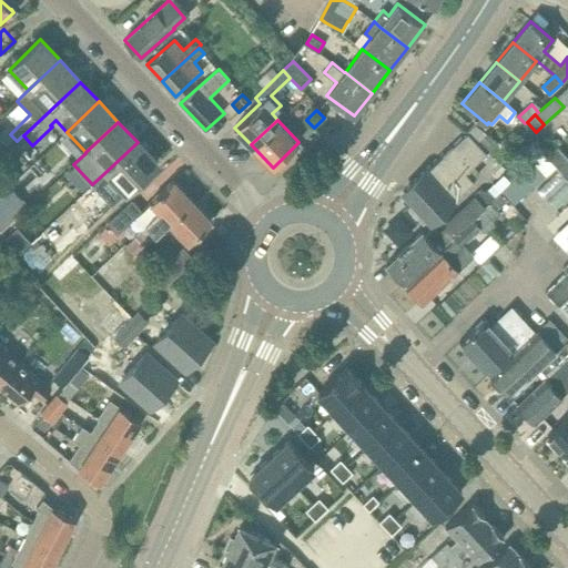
[(476,123),(467,131),(486,151),(497,141),(476,123)]
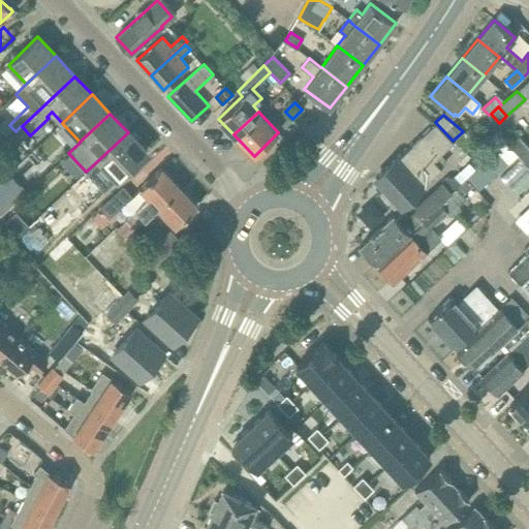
[(378,176),(375,179),(384,187),(380,191),(382,194),(394,207),(398,203),(401,206),(434,174),(441,167),(433,159),(453,141),(435,122),(378,176)]
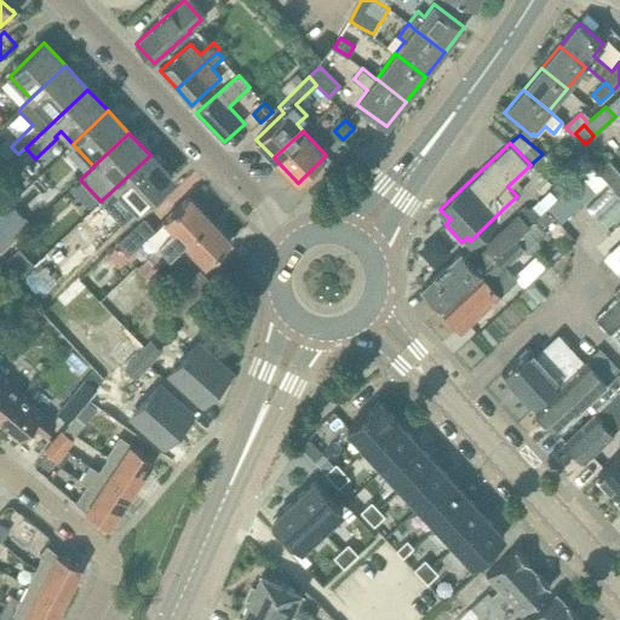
[(114,189),(101,201),(121,224),(135,212),(137,211),(154,194),(171,178),(150,155),(114,189)]
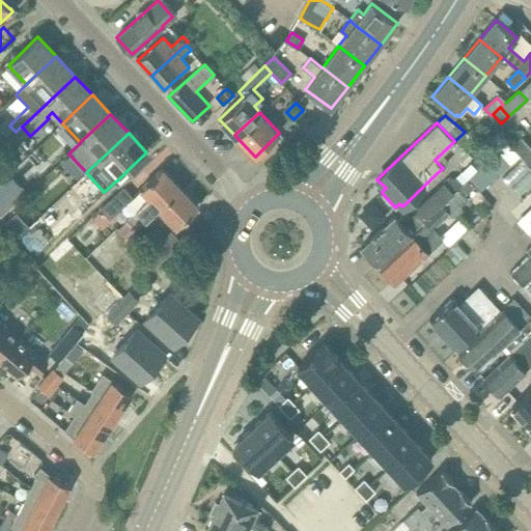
[(499,133),(492,142),(499,150),(506,143),(499,133)]
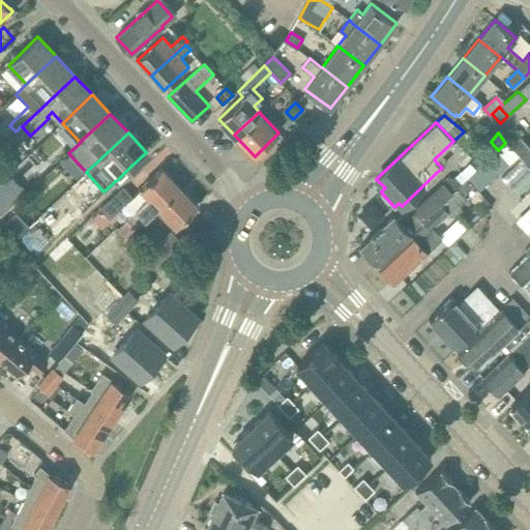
[(5,152),(0,156),(0,181),(18,165),(5,152)]
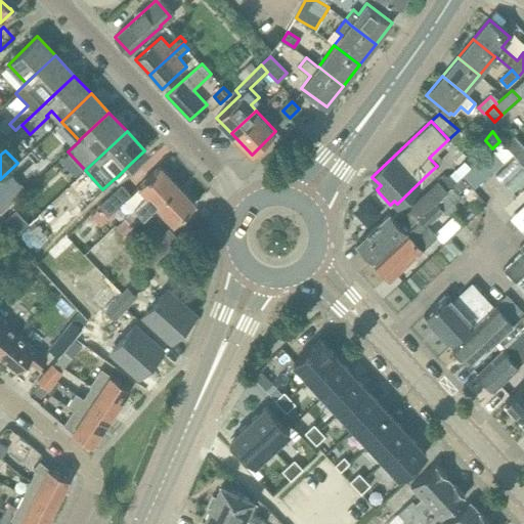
[(125,218),(133,227),(157,205),(178,185),(160,166),(138,186),(147,195),(131,211),(131,212),(125,218)]
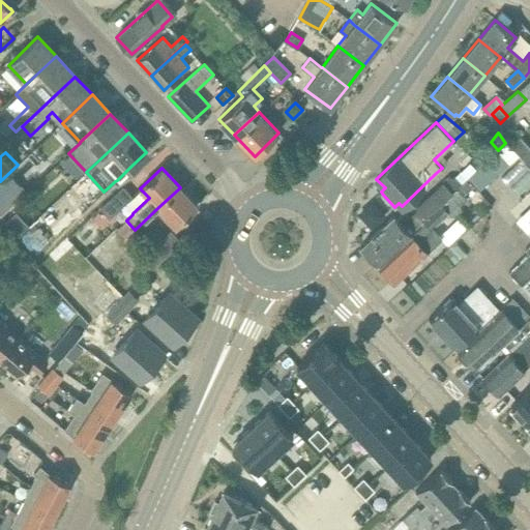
[(9,174),(0,183),(0,206),(21,185),(9,174)]
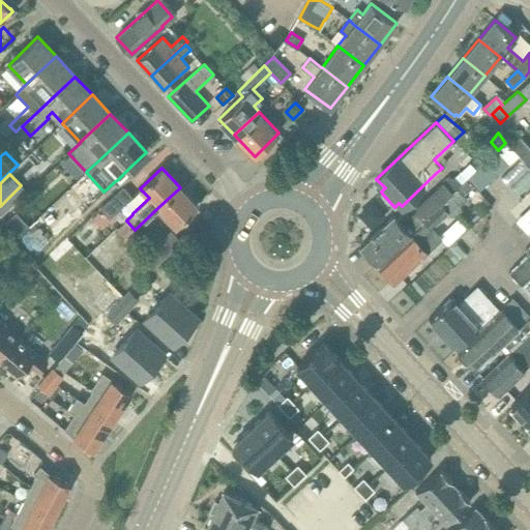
[(421,222),(422,224),(394,252),(379,266),(394,283),(410,268),(440,240),(433,232),(435,230),(433,228),(444,216),(459,217),(460,206),(467,200),(463,196),(472,187),(465,180),(461,184),(460,184),(451,192),(440,203),(421,222)]
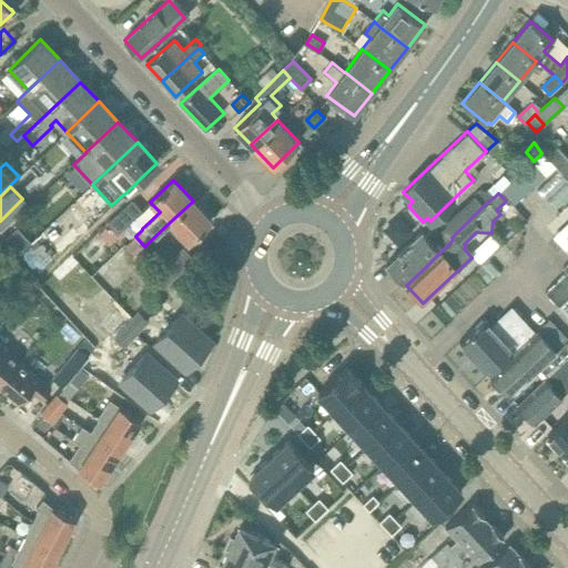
[(429,260),(452,237),(472,217),(484,205),(474,195),(445,222),(447,223),(436,234),(432,230),(426,235),(423,231),(387,263),(386,264),(404,283),(405,282),(404,281),(421,265),(428,259),(429,260)]
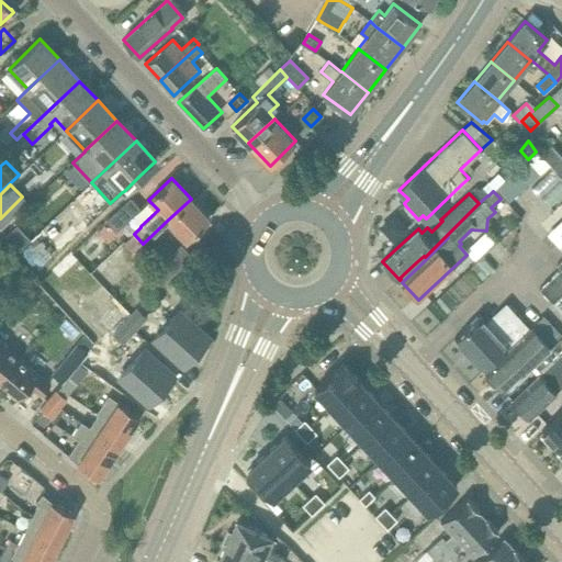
[(105,221),(116,232),(141,210),(131,199),(105,221)]
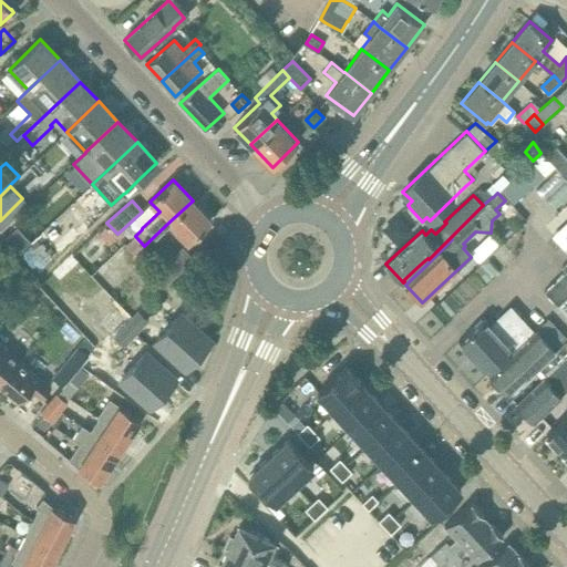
[(212,222),(193,200),(169,222),(188,243),(212,222)]
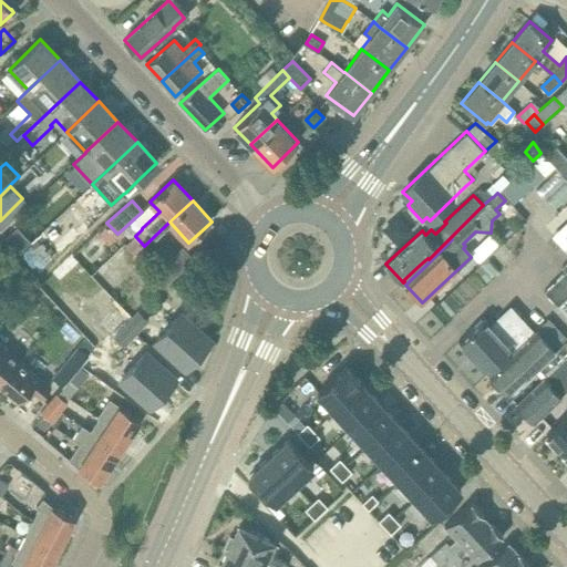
[(6,237),(20,253),(31,243),(17,227),(6,237)]
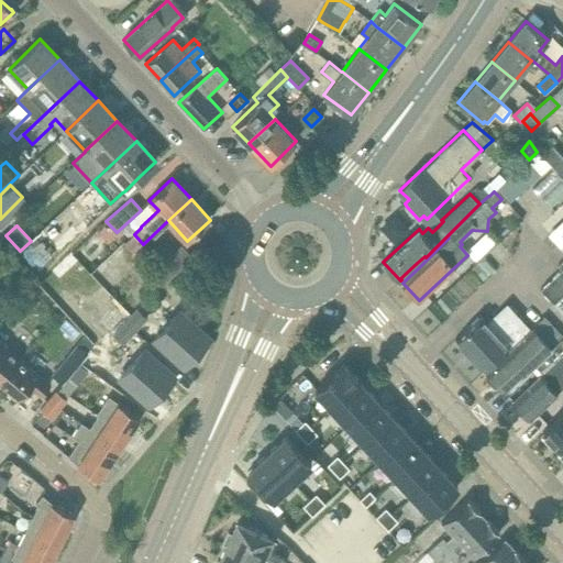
[(36,239),(22,253),(37,269),(53,255),(36,239)]
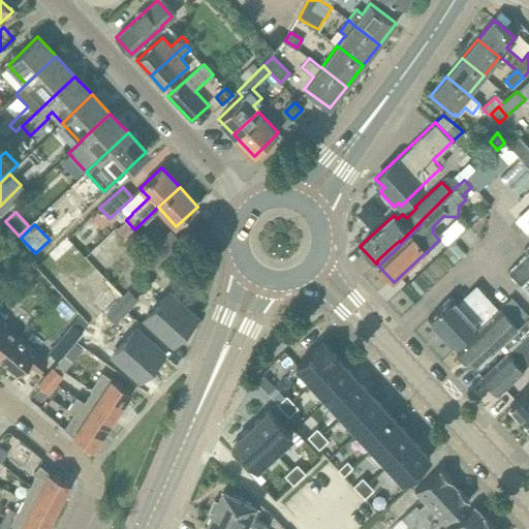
[(146,252),(156,263),(181,242),(170,229),(146,252)]
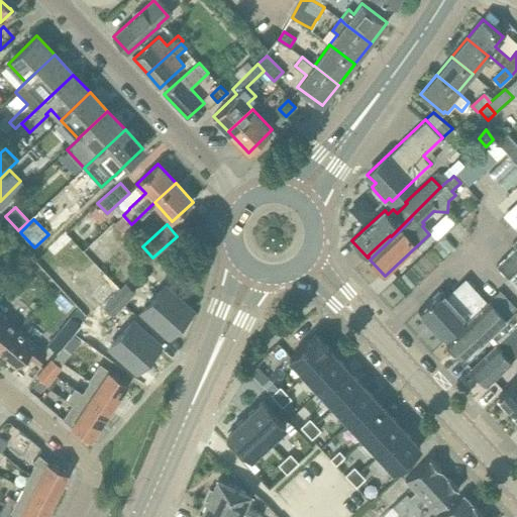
[(495,340),(516,319),(516,239),(512,244),(516,247),(497,267),(516,286),(516,308),(506,319),(489,301),(460,327),(446,341),(449,344),(446,347),(455,357),(458,354),(463,359),(478,345),(490,334),(495,340)]
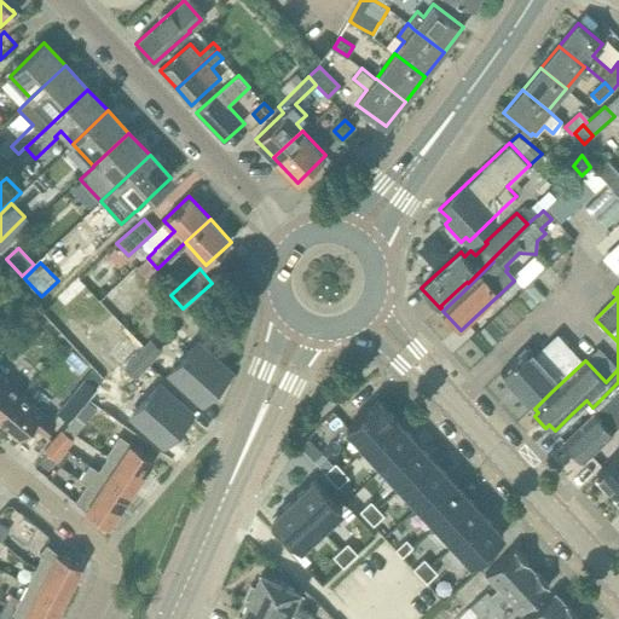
[(0,351),(0,356),(7,363),(27,341),(18,333),(0,351)]
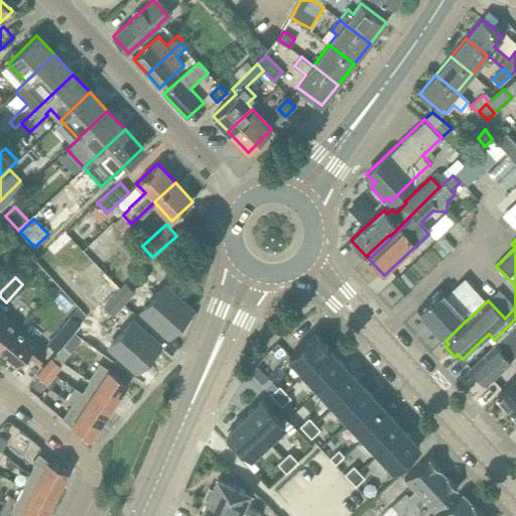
[(417,311),(443,340),(459,326),(485,301),(465,279),(445,296),(440,290),(432,297),(417,311)]
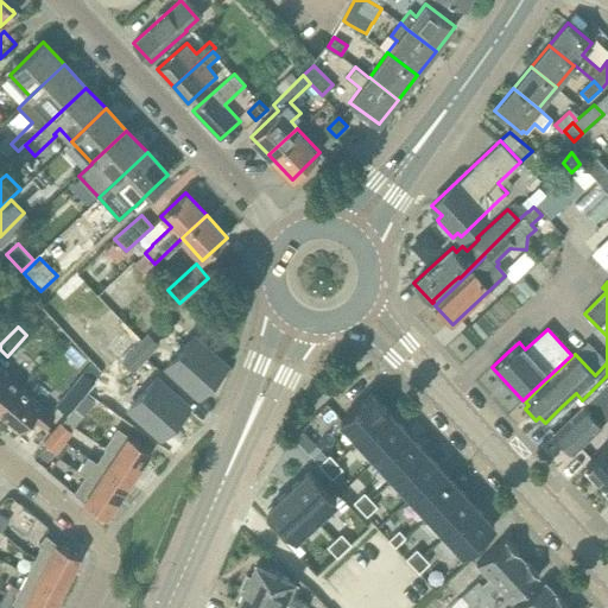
[(147,334),(135,347),(147,359),(160,344),(147,334)]
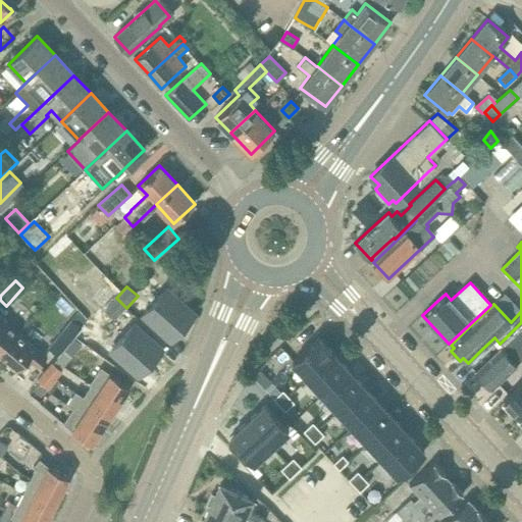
[(145,313),(171,336),(193,313),(166,290),(145,313)]
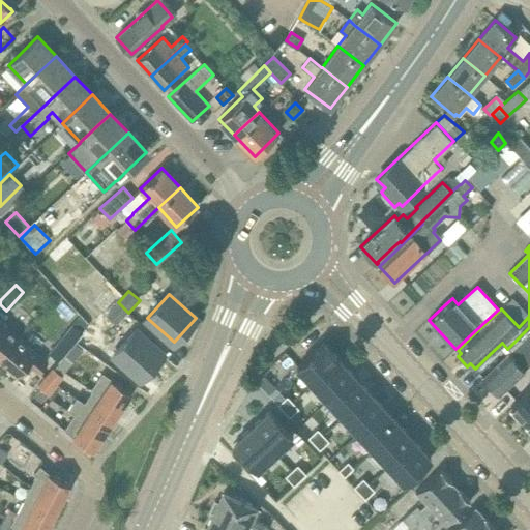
[(128,313),(118,302),(107,315),(117,325),(128,313)]
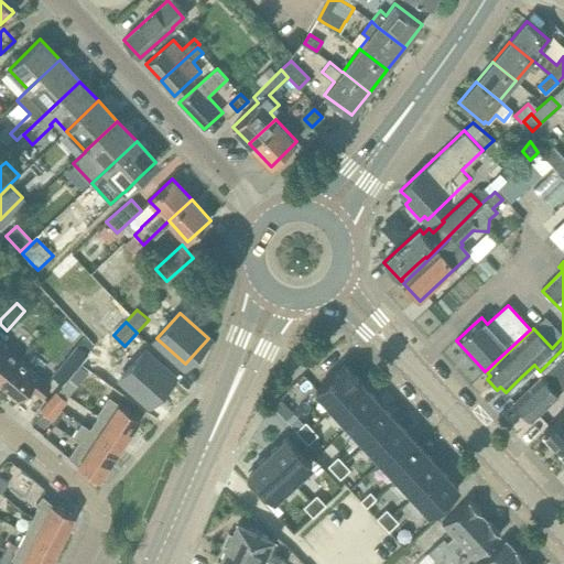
[(12,342),(26,354),(38,340),(22,329),(12,342)]
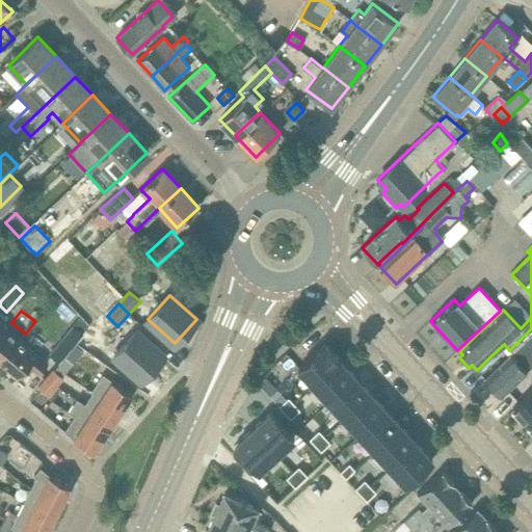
[(0,323),(0,355),(16,338),(0,323)]
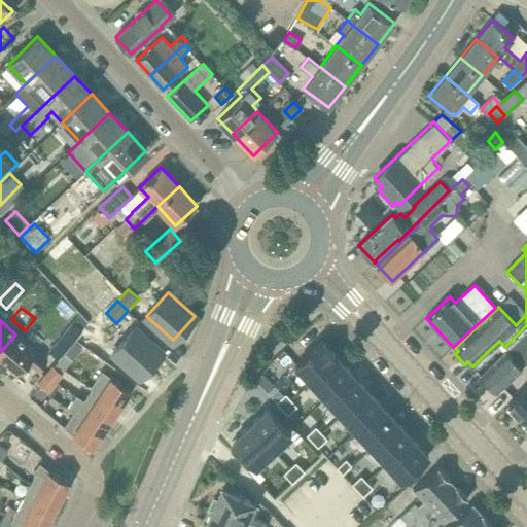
[(49,352),(60,360),(72,344),(75,341),(82,332),(73,324),(49,352)]
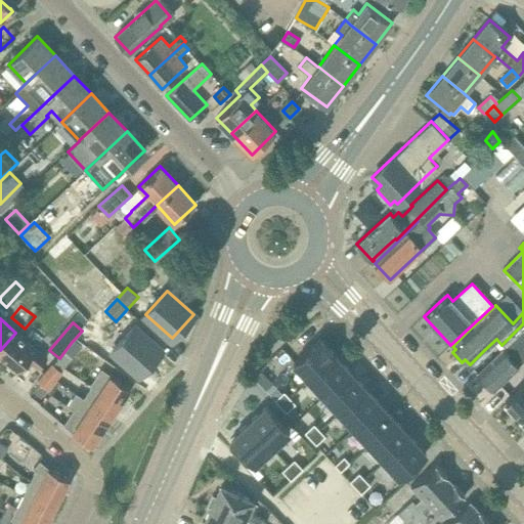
[(478,373),(493,390),(523,359),(523,323),(501,345),(505,347),(478,373)]
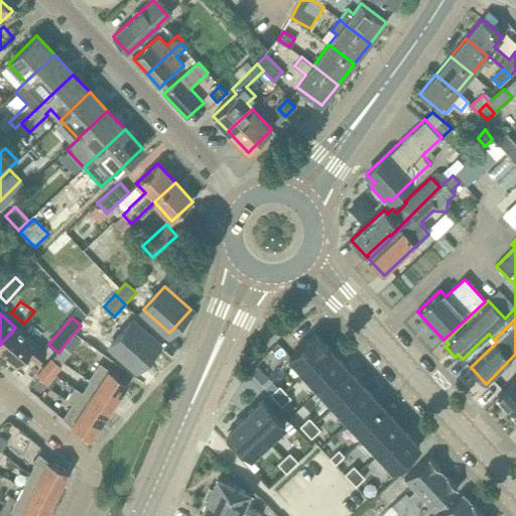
[(110,343),(122,354),(137,368),(158,345),(143,332),(131,319),(110,343)]
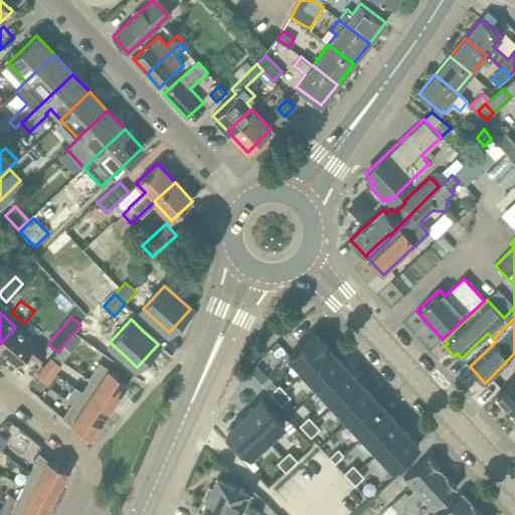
[(15,327),(0,344),(0,349),(17,364),(27,352),(38,361),(45,352),(15,327)]
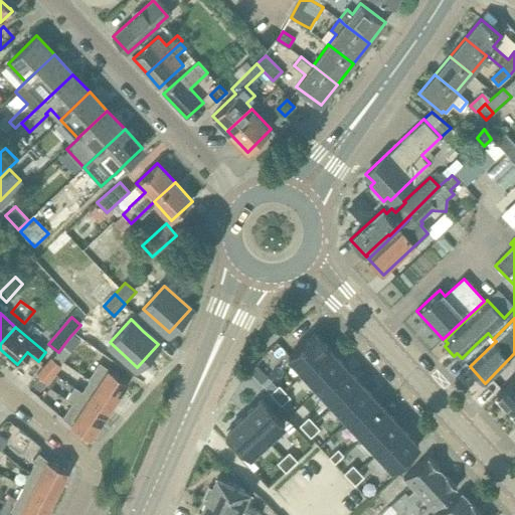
[(58,352),(53,358),(61,365),(79,343),(82,340),(73,333),(70,336),(58,352)]
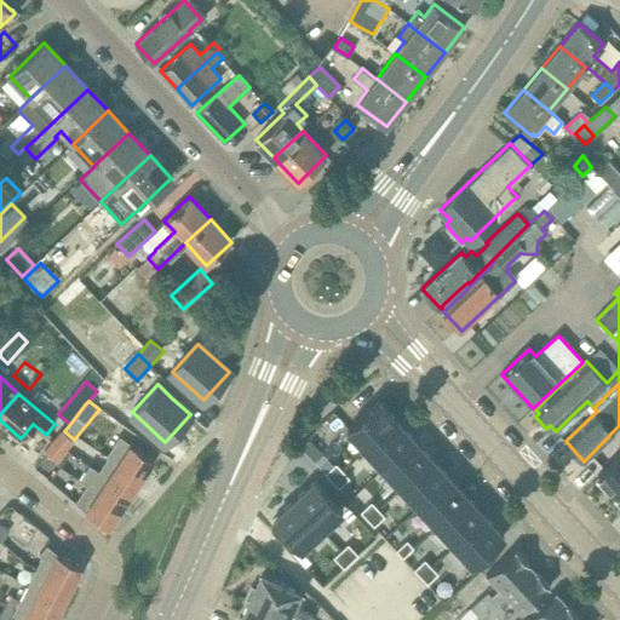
[(378,401),(348,430),(366,449),(396,420),(378,401)]
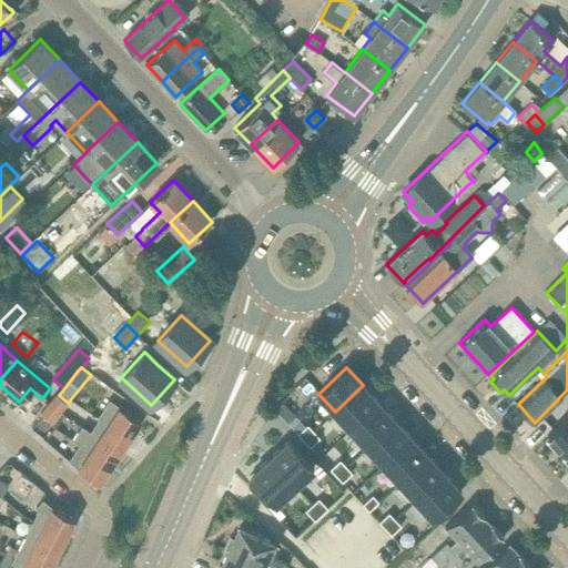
[(363,385),(335,412),(352,429),(379,403),(363,385)]
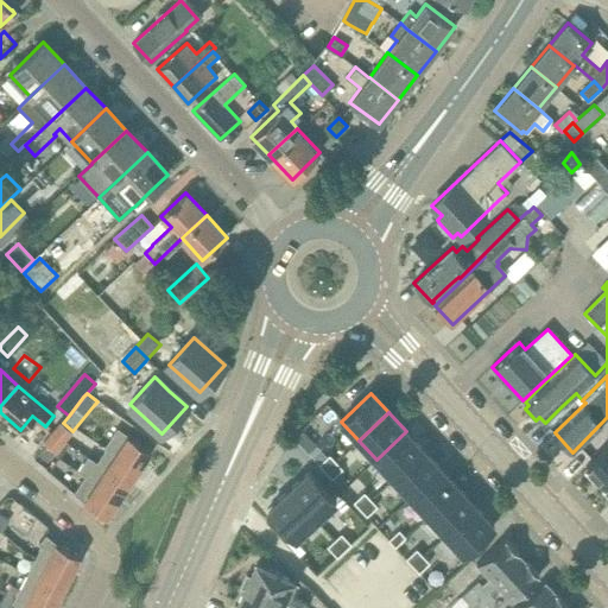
[(73,431),(63,423),(61,422),(44,442),(55,451),(73,431)]
